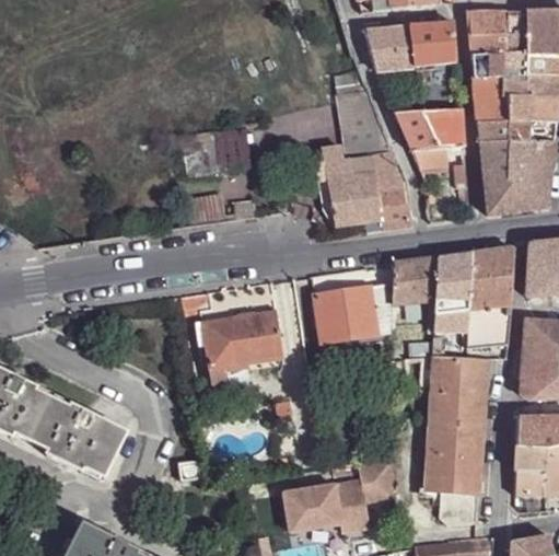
[(434,3),(434,0),(357,0),(389,0),(391,9),(434,3)]
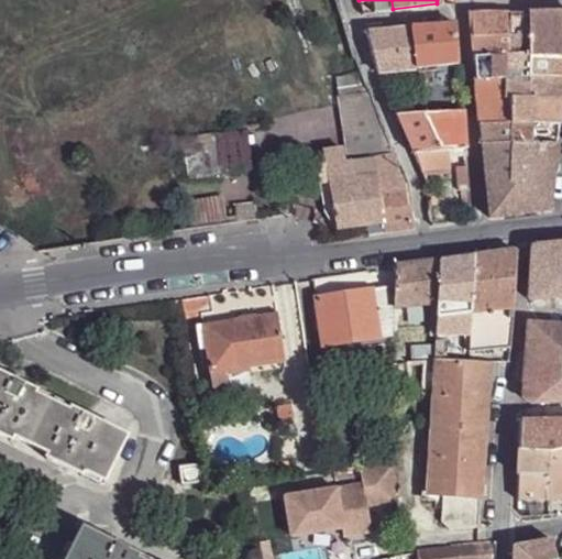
[(361,11),(393,9),(392,0),(359,0),(361,11)]
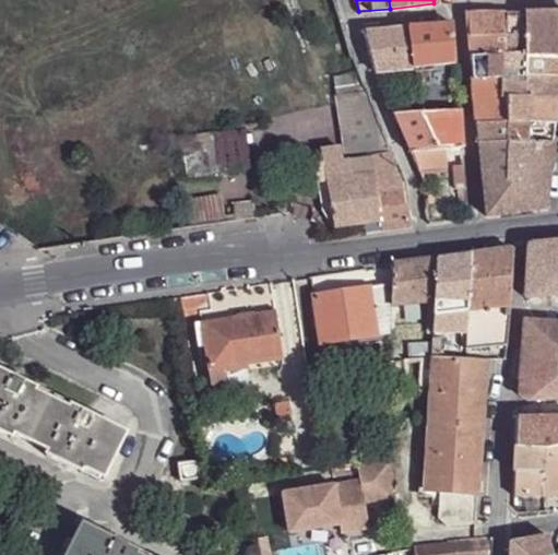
[(470,52),(502,51),(501,10),(465,10),(470,52)]
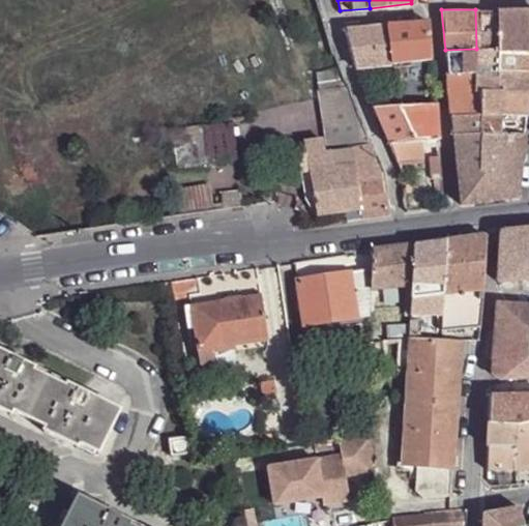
[(496,49),(496,9),(475,9),(476,49),(496,49)]
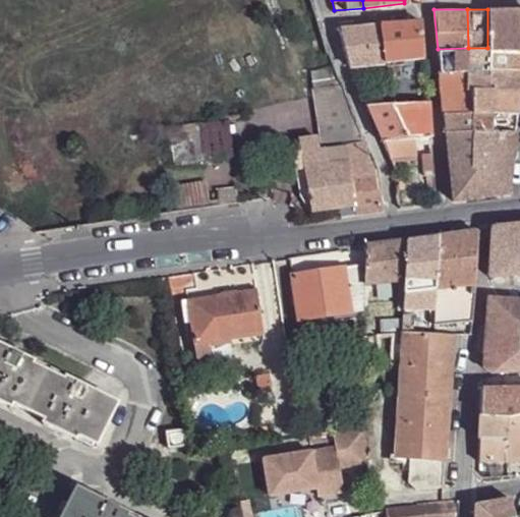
[(519,9),(487,9),(487,48),(519,47),(519,9)]
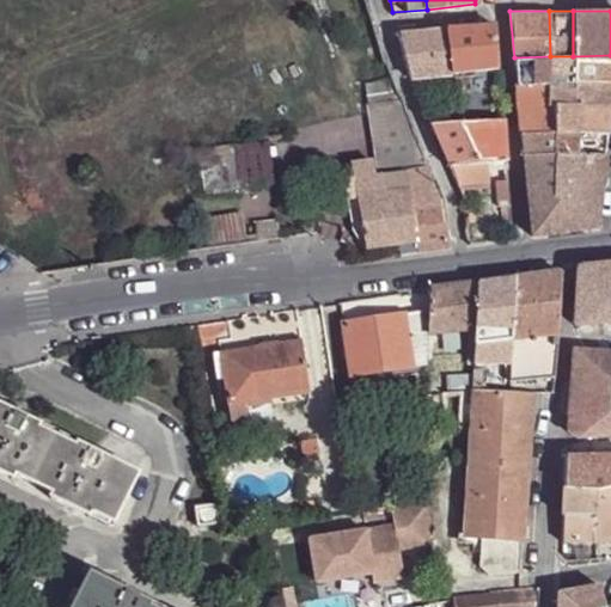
[(451,69),(463,68),(499,65),(495,20),(447,25),(451,69)]
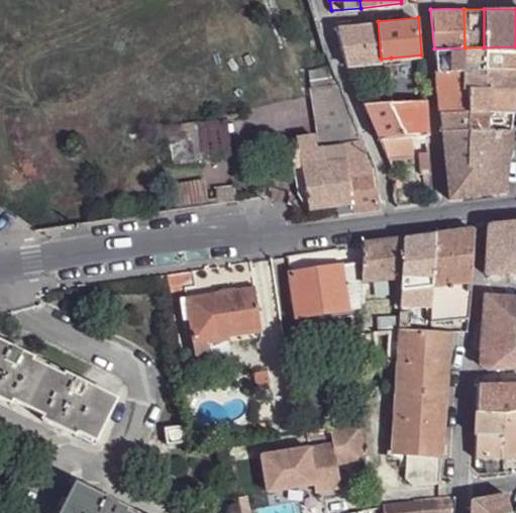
[(345,65),(381,59),(378,21),(334,25),(345,65)]
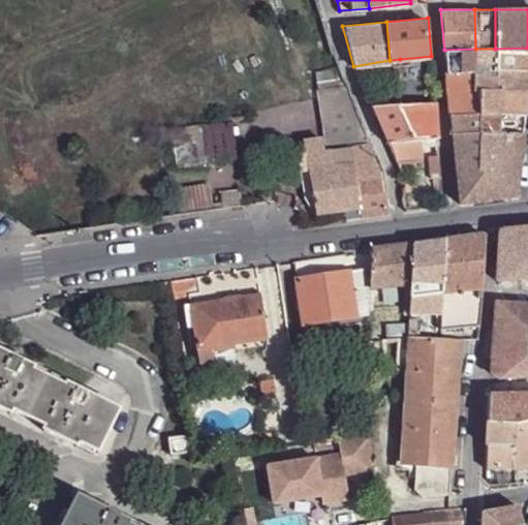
[(527,68),(527,48),(495,49),(495,61),(475,61),(475,70),(527,68)]
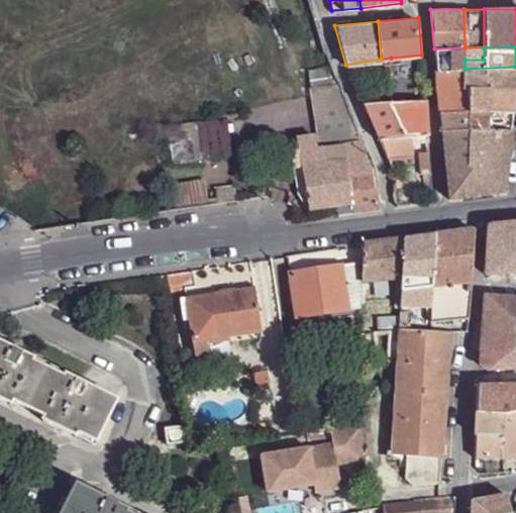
[(484,60),(484,47),(465,47),(434,48),(437,71),(465,69),(465,60),(484,60)]
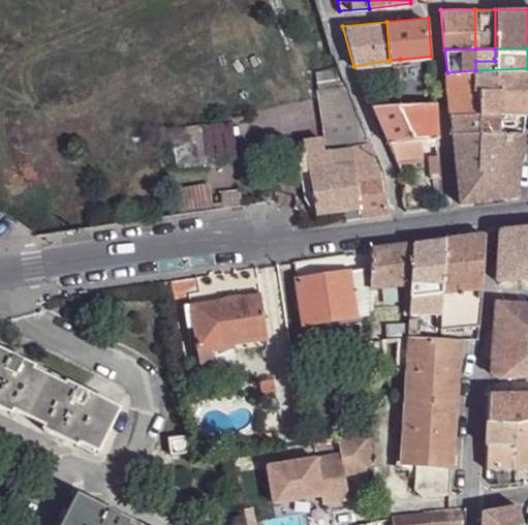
[(527,68),(475,70),(477,90),(480,90),(527,89),(527,68)]
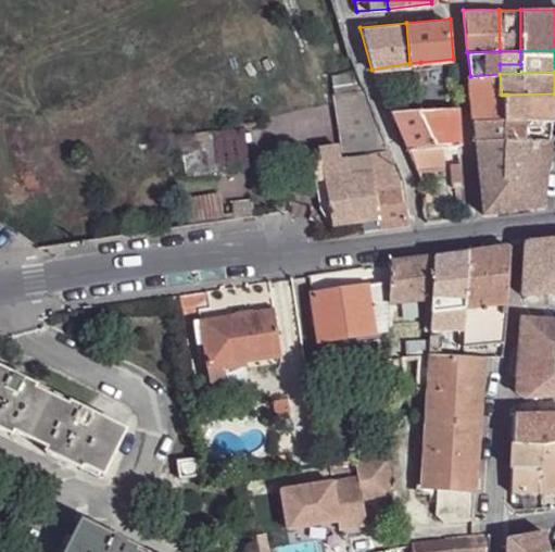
[(502,95),(500,74),(470,76),(471,95),(502,95)]
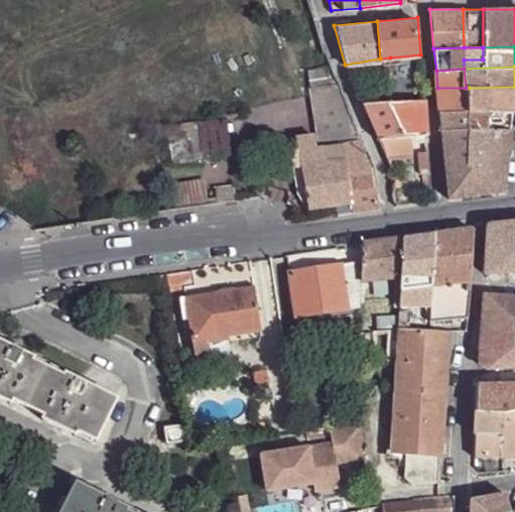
[(387,100),(423,98),(421,71),(389,76),(387,100)]
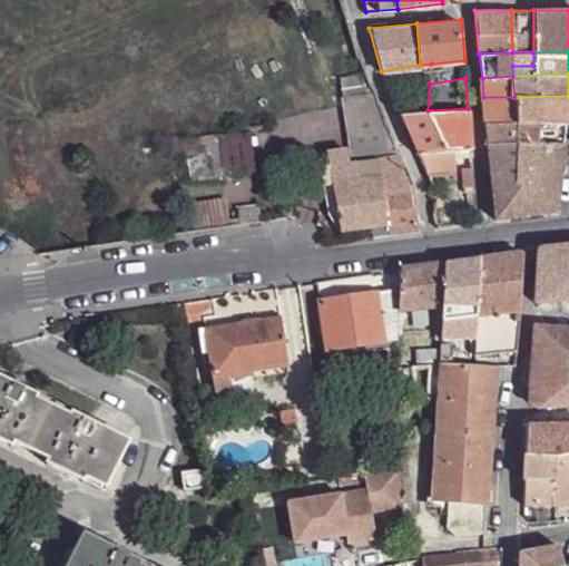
[(392,147),(368,89),(336,96),(344,154),(351,153),(376,149),(392,147)]
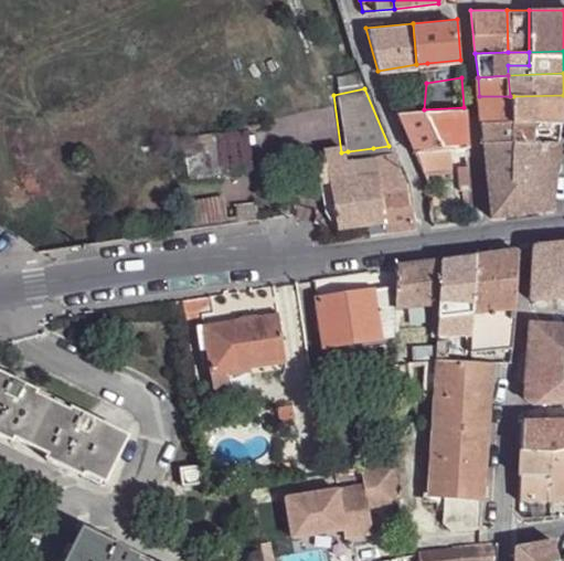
[(561,122),(563,98),(563,95),(513,96),(513,122),(513,143),(534,141),(533,123),(561,122)]
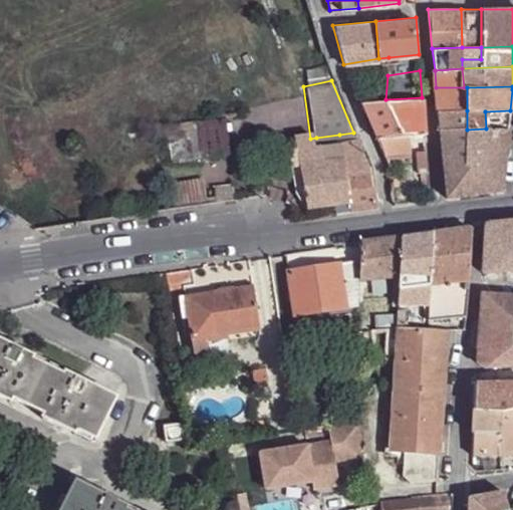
[(467,110),(467,87),(464,87),(436,87),(438,111),(467,110)]
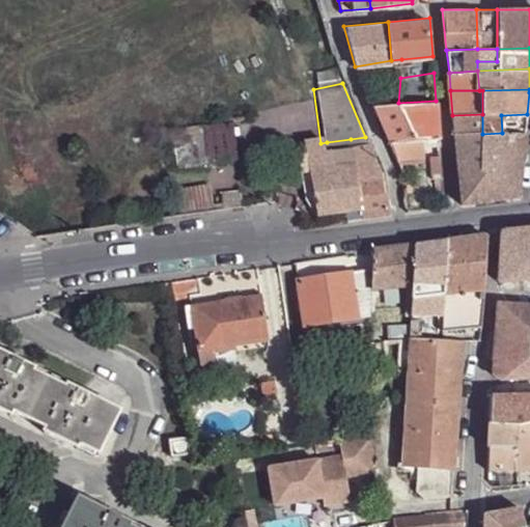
[(438,138),(436,101),(398,103),(372,104),(389,143),(420,140),(438,138)]
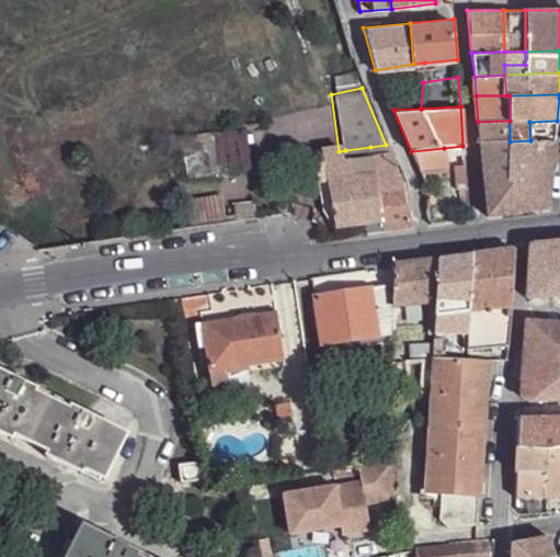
[(480,143),(510,141),(510,121),(478,122),(480,143)]
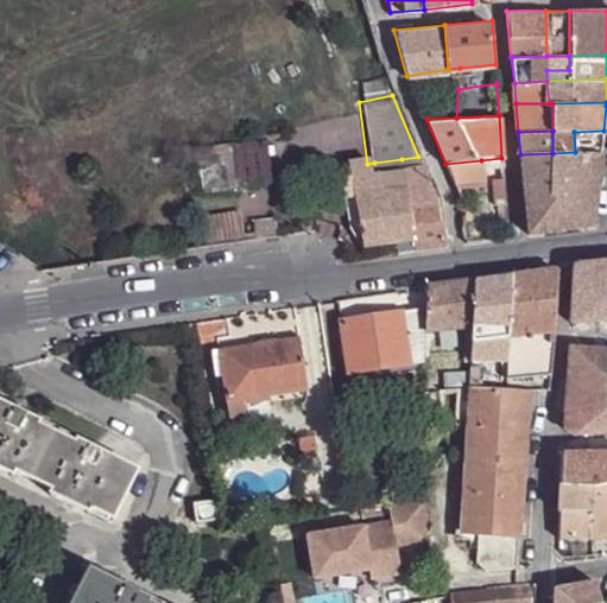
[(601,151),(604,131),(574,132),(575,152),(601,151)]
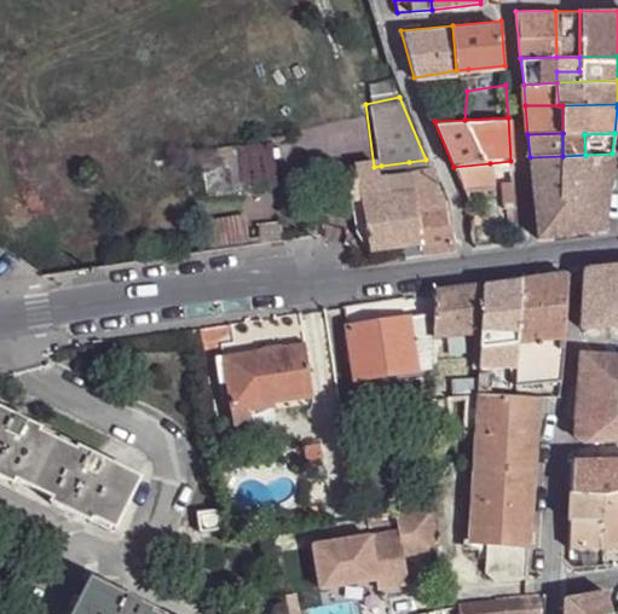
[(266,137),(226,143),(234,186),(273,181),(266,137)]
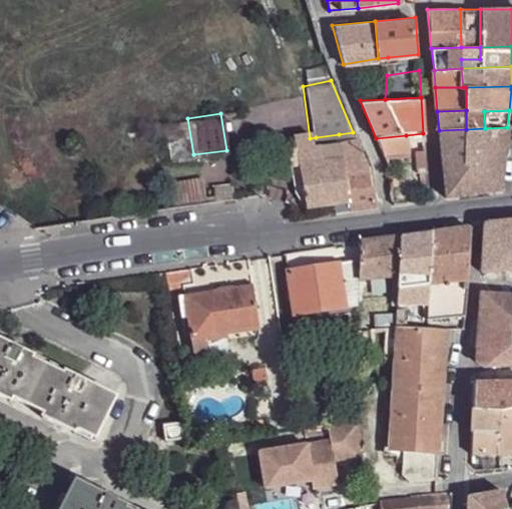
[(193,154),(187,118),(159,122),(165,159),(193,154)]
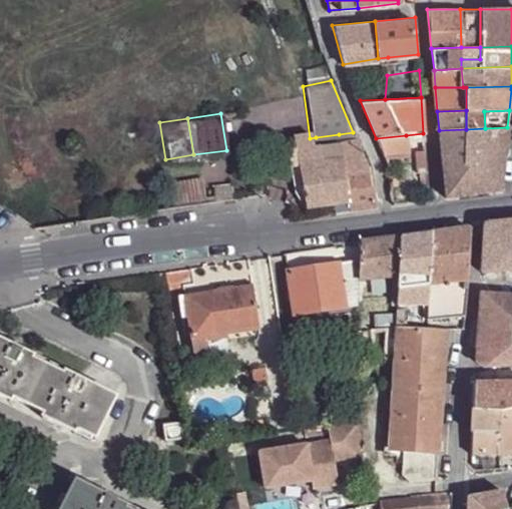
[(499,186),(507,127),(485,128),(466,129),(439,130),(446,194),(463,192),(499,186)]
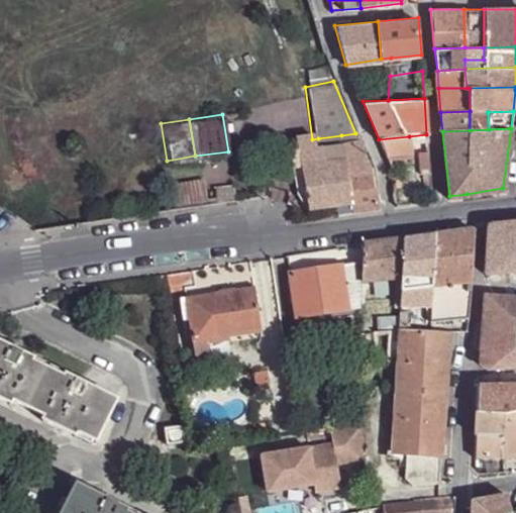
[(348,198),(349,205),(374,201),(368,162),(355,133),(341,135),(344,151),(321,156),(297,160),(300,175),(304,202),(348,198)]
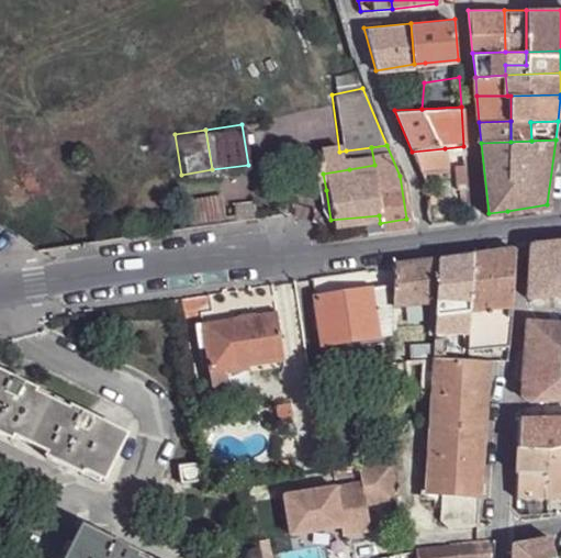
[(374,165),(371,147),(346,151),(349,169),(374,165)]
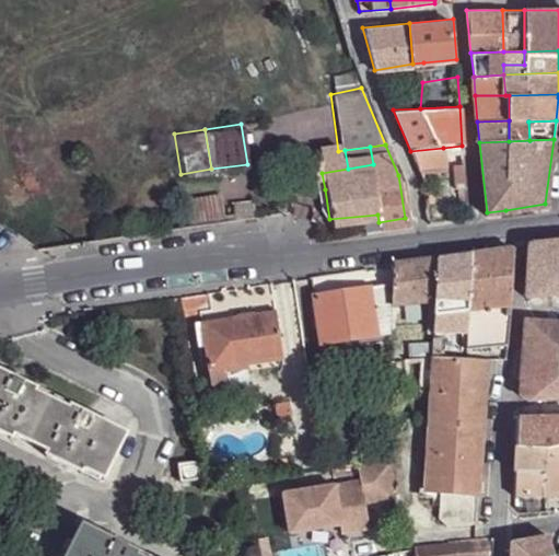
[(414,160),(420,173),(445,171),(443,148),(410,151),(414,160)]
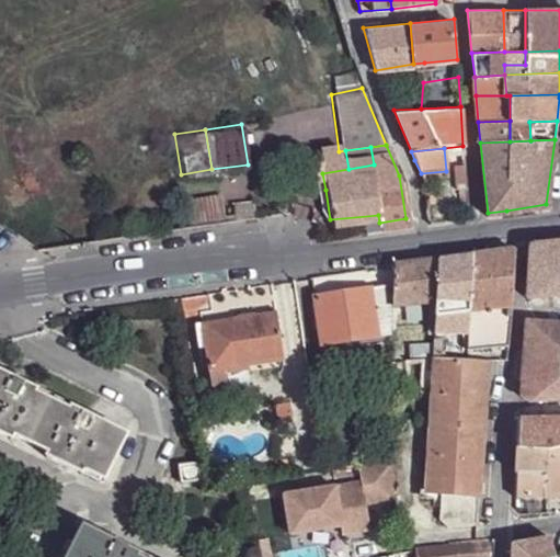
[(345,150),(339,151),(319,155),(322,173),(349,169),(345,150)]
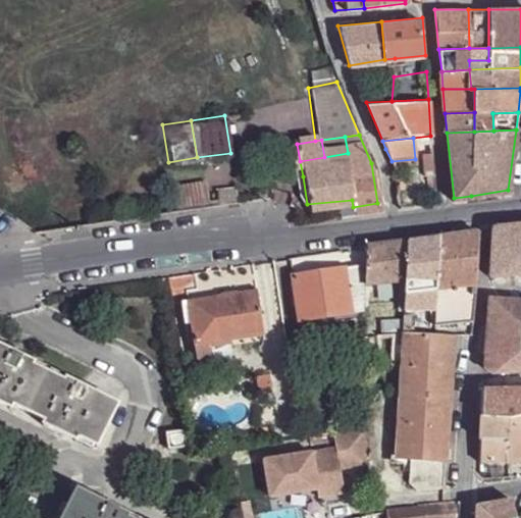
[(434,173),(432,152),(421,153),(422,174),(434,173)]
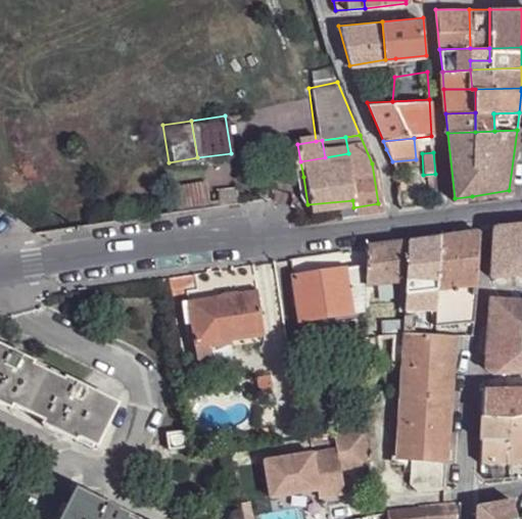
[(212,196),(233,193),(230,179),(210,183),(212,196)]
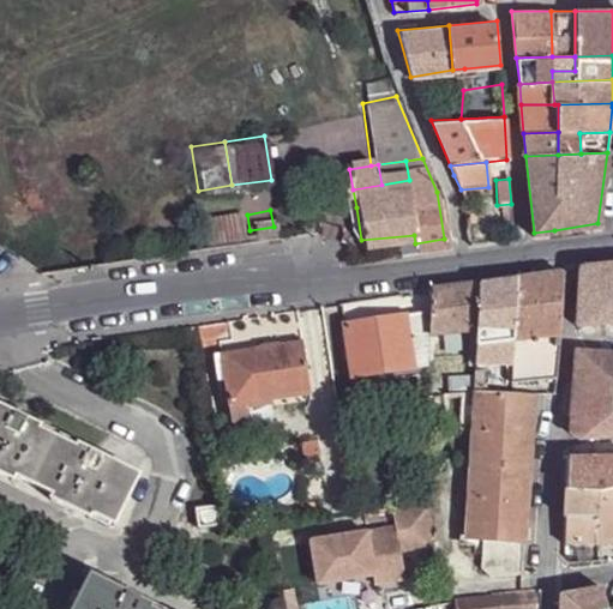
[(576,323),(612,319),(612,260),(581,264),(576,323)]
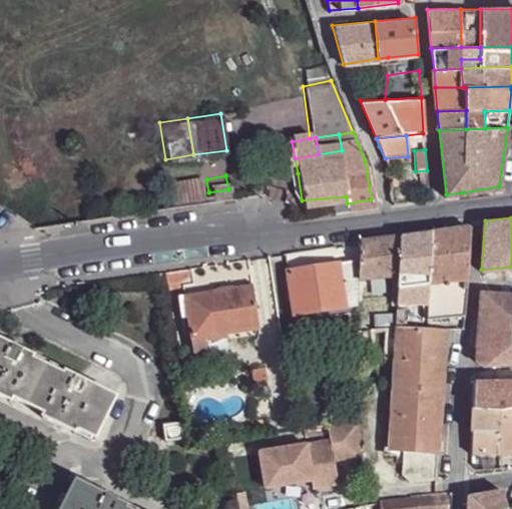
[(466,223),(431,228),(428,282),(467,278),(470,225),(469,223),(466,223)]
